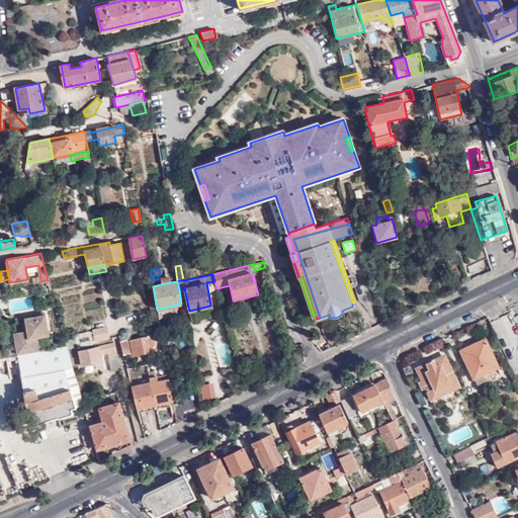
[(177,315),(176,305),(157,310),(159,319),(177,315)]
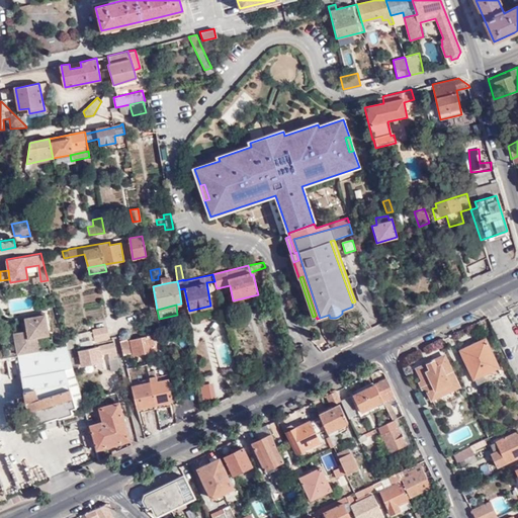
[(14,333),(17,353),(38,349),(36,337),(49,335),(45,313),(37,314),(38,318),(31,320),(31,318),(25,319),(27,331),(14,333)]
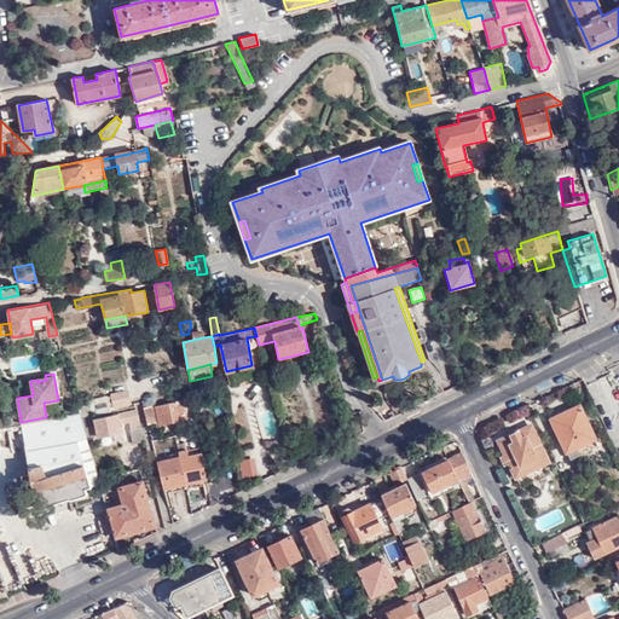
[(126,389),(111,393),(114,406),(129,403),(126,389)]
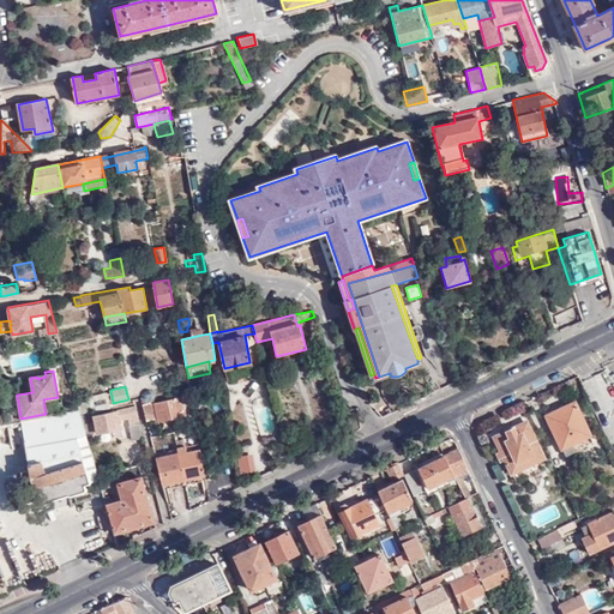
[(142,403),(146,420),(157,417),(157,421),(184,415),(181,398),(191,397),(191,390),(168,395),(169,398),(155,402),(150,403),(150,401),(142,403)]
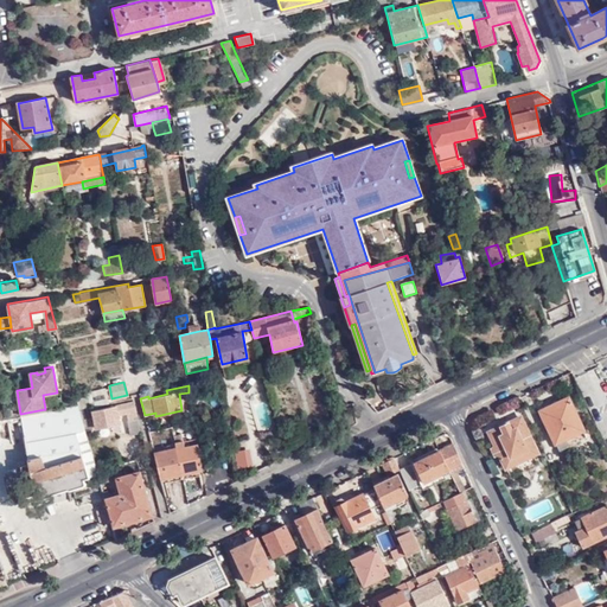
[(87,408),(94,407),(91,396),(74,400),(75,403),(77,402),(78,404),(80,409),(87,408)]
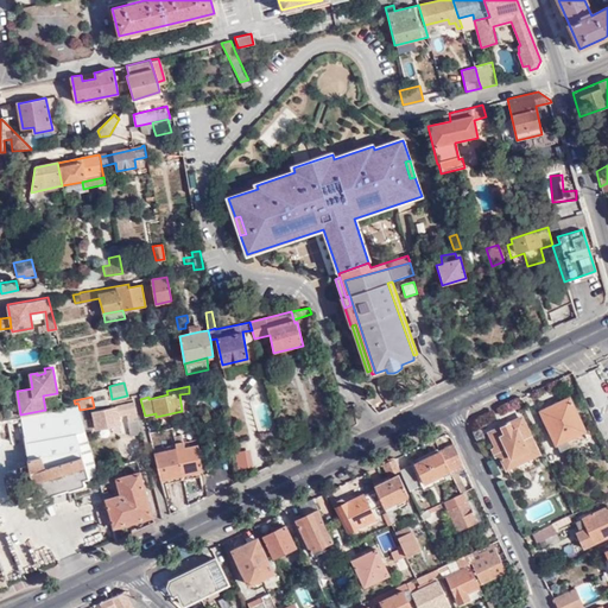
[(569,398),(540,411),(559,451),(588,438),(569,398)]
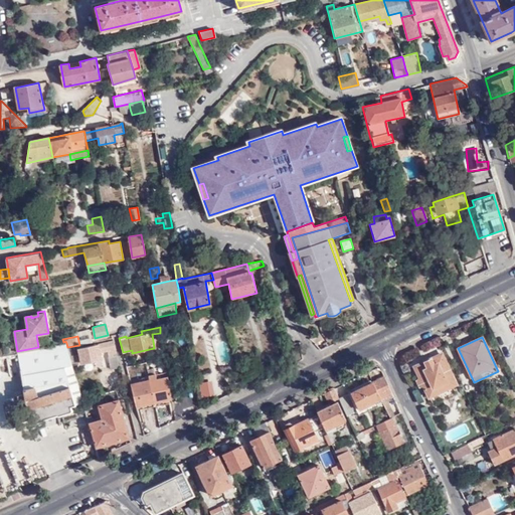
[(99,351),(108,349),(114,348),(116,347),(113,338),(97,341),(97,344),(77,348),(80,362),(100,358),(99,351)]
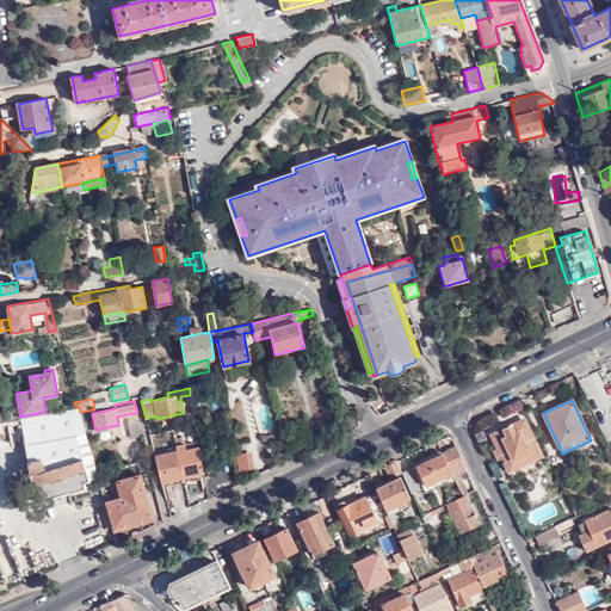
[(5,450),(28,445),(32,474),(6,477),(12,501),(17,504),(84,481),(88,497),(91,497),(102,532),(113,530),(112,525),(105,501),(100,486),(99,479),(86,433),(80,412),(79,407),(20,418),(0,421),(0,455),(5,455),(5,450)]
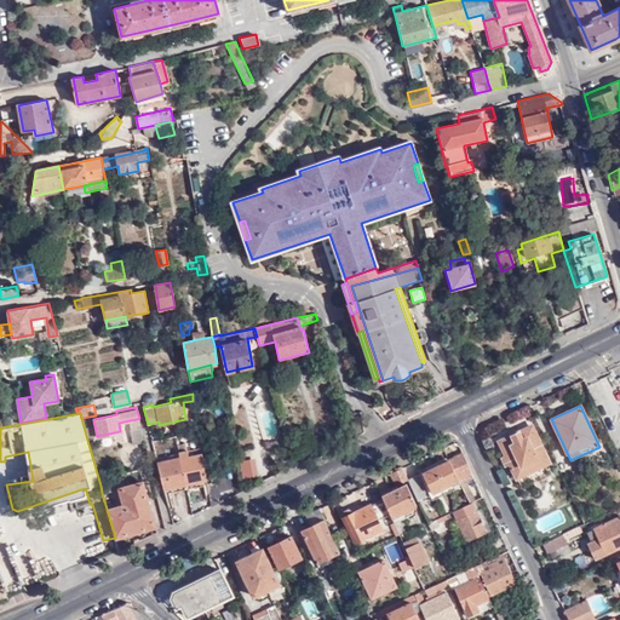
[(81,418),(87,440),(93,438),(93,437),(89,417),(81,418)]
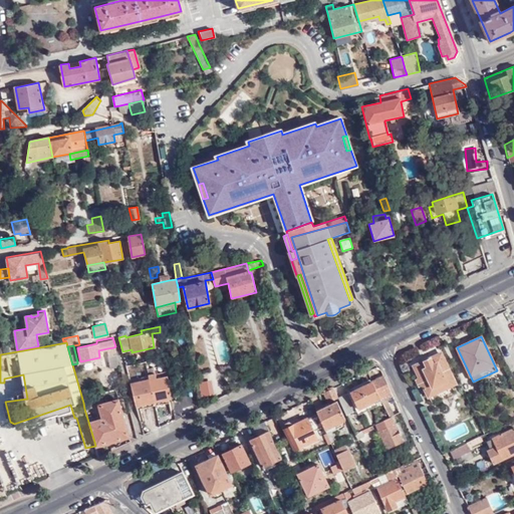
[(109,366),(119,364),(116,352),(114,352),(108,354),(107,354),(109,366)]
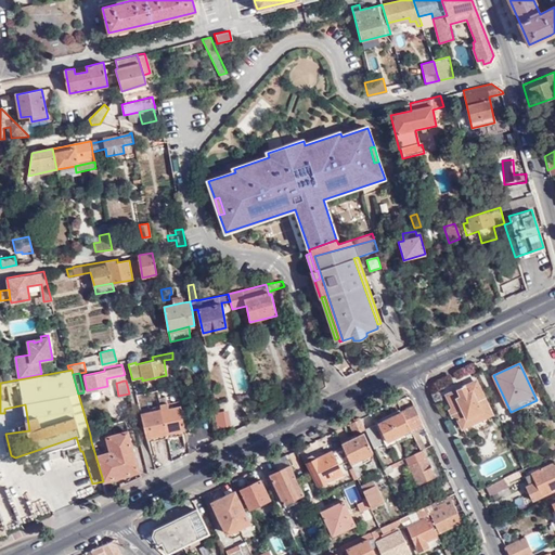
[(489,409),(477,383),(448,397),(454,410),(451,411),(454,418),(457,416),(466,435),(492,422),(487,411),(489,409)]
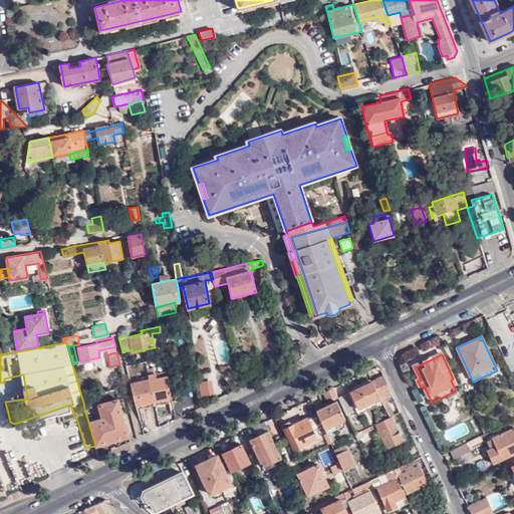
[(241,369),(245,386),(258,379),(255,369),(254,364),(241,369)]
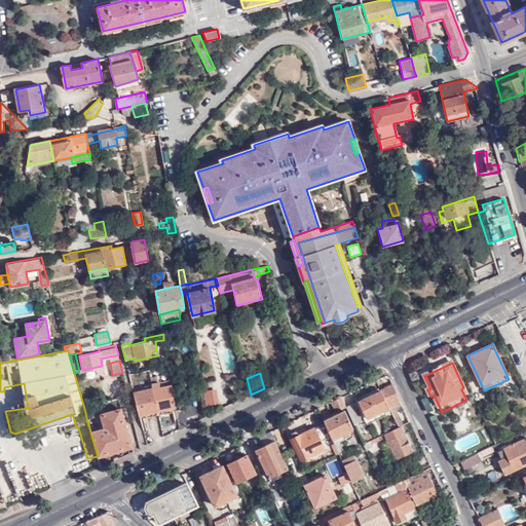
[(153,388),(157,410),(176,407),(172,384),(158,386),(156,376),(151,377),(153,388)]
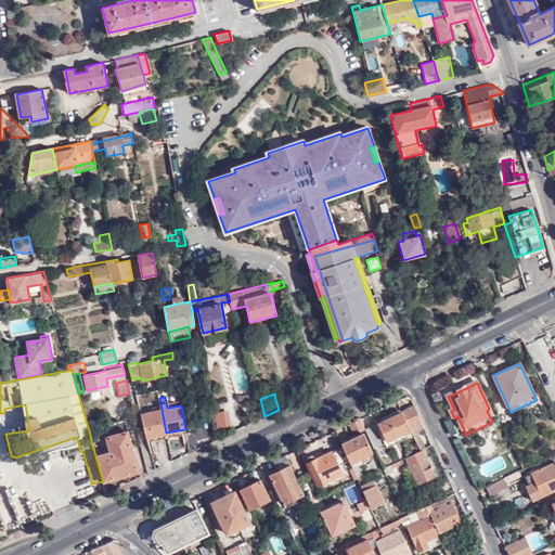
[(401,411),(411,430),(423,425),(414,405),(401,411)]
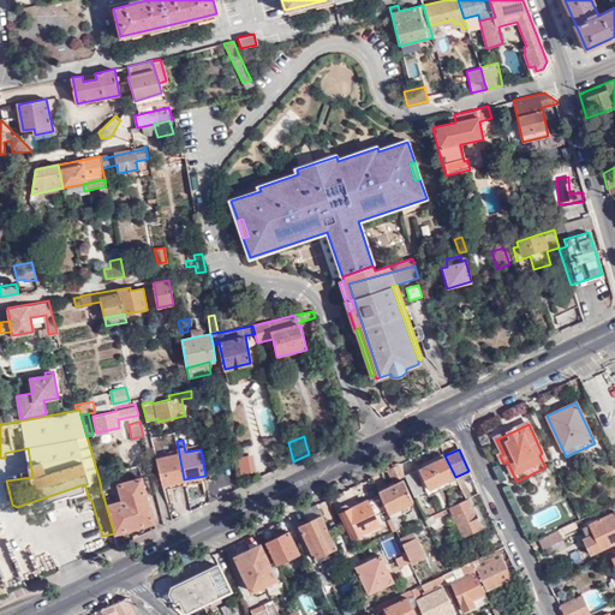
[(156,458),(162,484),(184,479),(179,454),(156,458)]
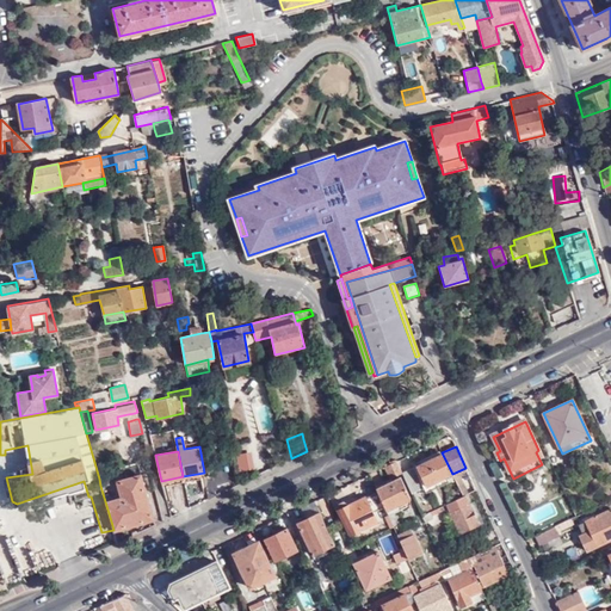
[(235,456),(239,474),(255,470),(251,452),(235,456)]
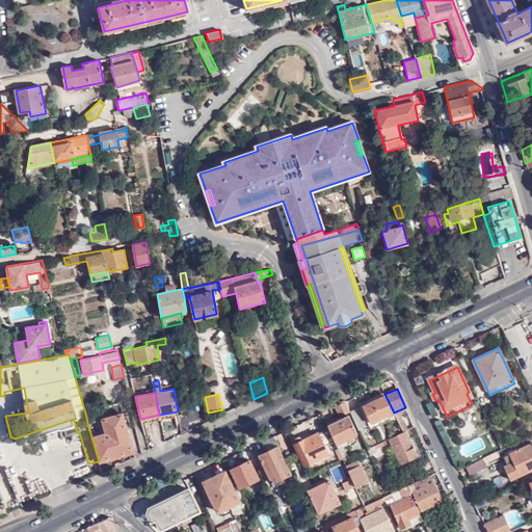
[(349,410),(350,411),(358,429),(394,413),(384,394),(349,410)]
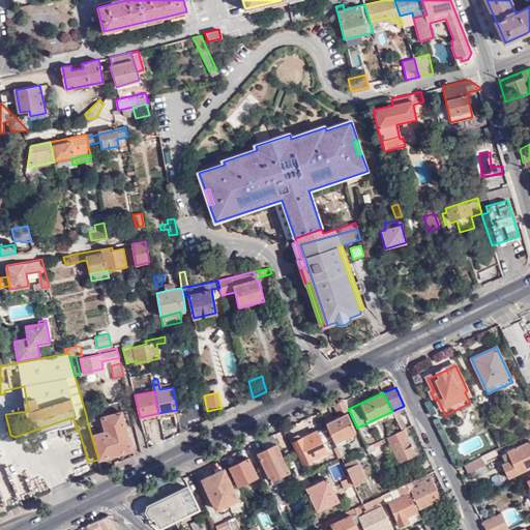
[(344,400),(335,404),(340,414),(349,410),(348,409),(344,400)]
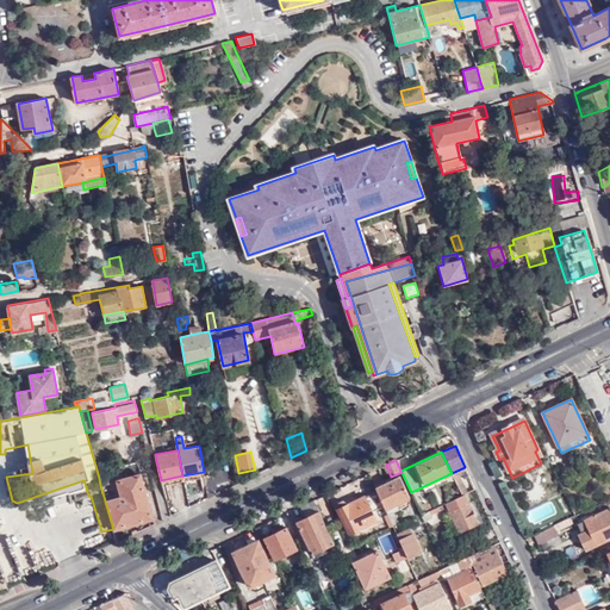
[(465,467),(452,473),(453,478),(467,472),(465,467)]
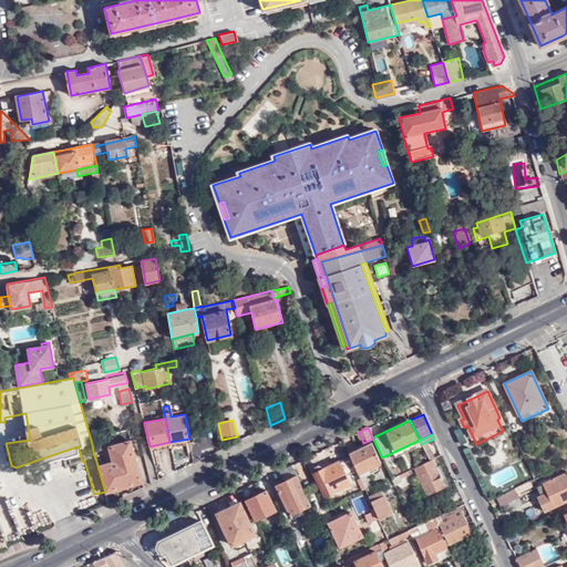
[(112,485),(113,490),(133,483),(133,480),(141,477),(131,440),(114,445),(112,437),(92,444),(93,451),(109,446),(113,462),(98,465),(104,487),(112,485)]
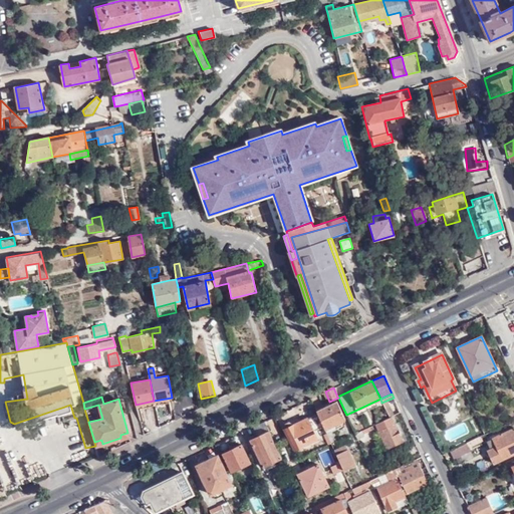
[(172,401),(176,419),(182,416),(181,412),(184,411),(181,399),(172,401)]
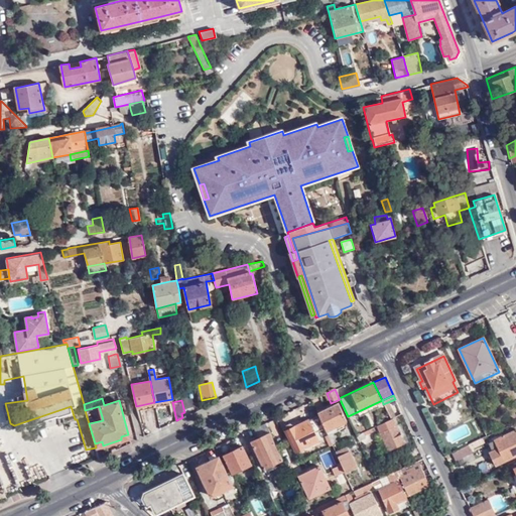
[(324,406),(316,409),(318,415),(325,426),(327,430),(342,423),(346,421),(338,403),(325,409),(324,406)]
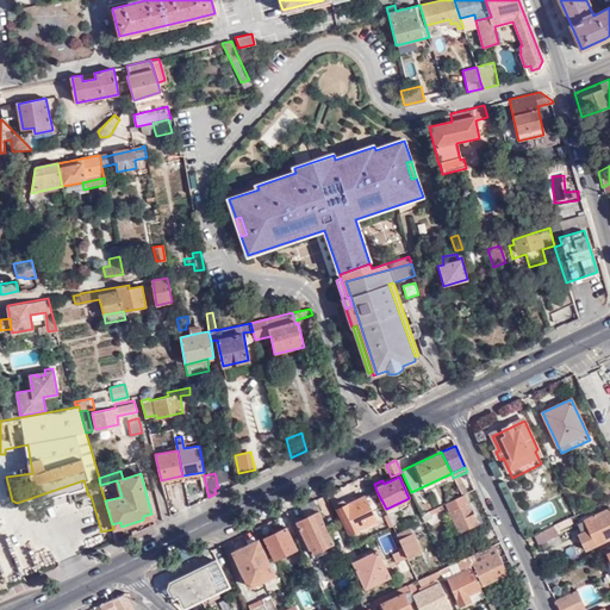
[(465,493),(475,489),(470,477),(456,483),(461,496),(465,493)]
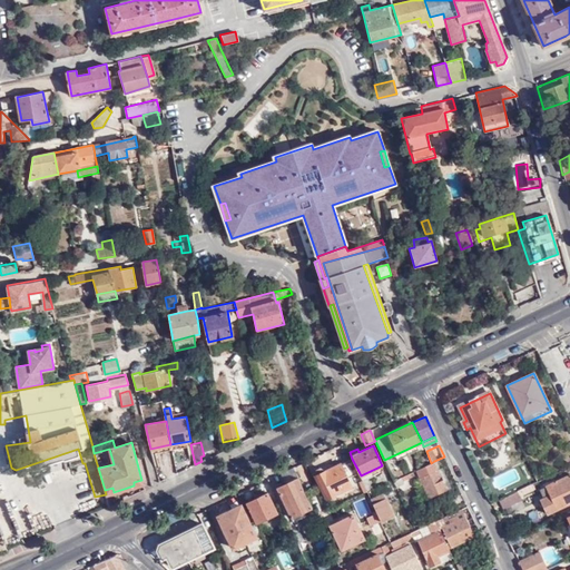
[(0,479),(0,529),(8,548),(99,510),(95,497),(82,465),(80,465),(77,453),(0,479)]
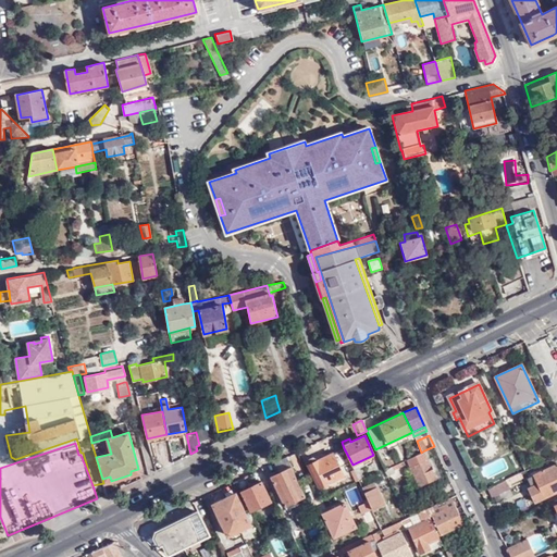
[(350,460),(344,448),(317,460),(314,456),(305,460),(318,486),(345,473),(341,465),(350,460)]
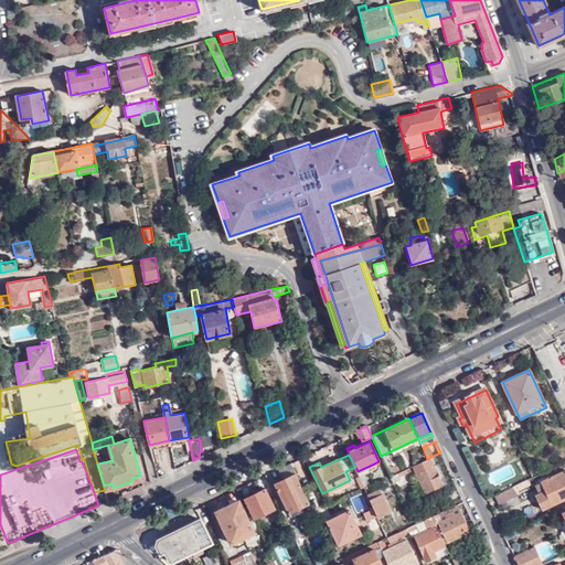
[(444,484),(430,457),(427,459),(413,466),(426,492),(444,484)]
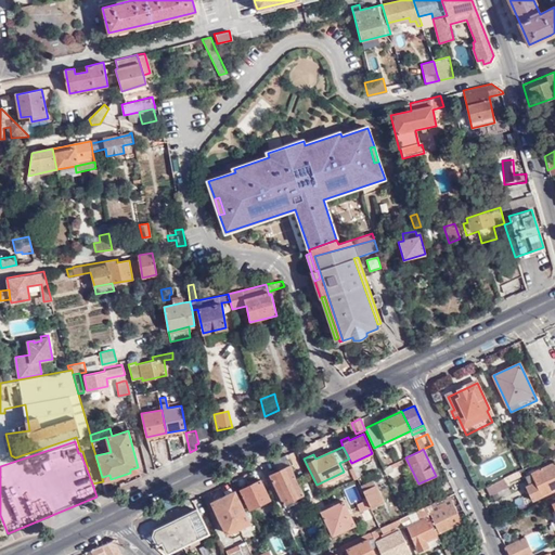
[(285,454),(273,461),(278,469),(291,464),(285,454)]
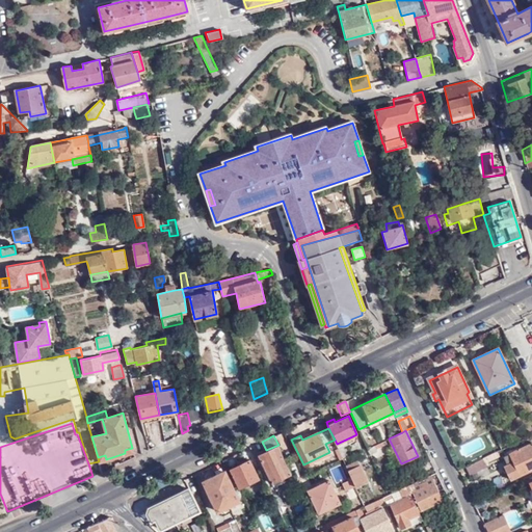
[(337,444),(343,458),(346,456),(342,446),(353,440),(352,436),(337,444)]
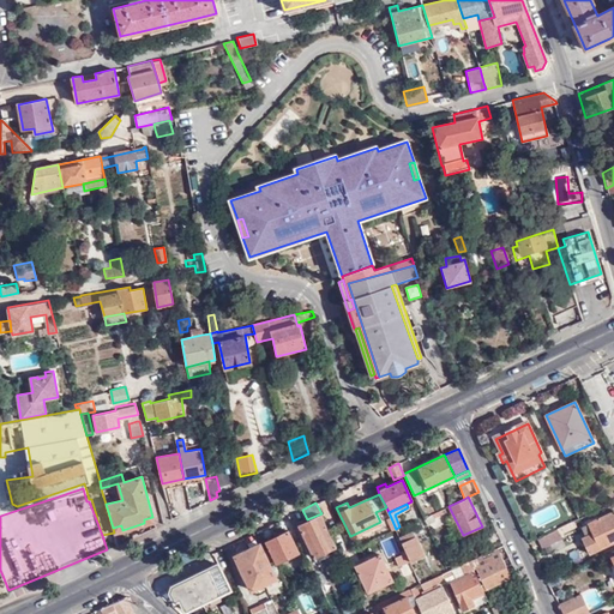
[(443,509),(423,517),(428,528),(437,524),(434,516),(444,512),(443,509)]
